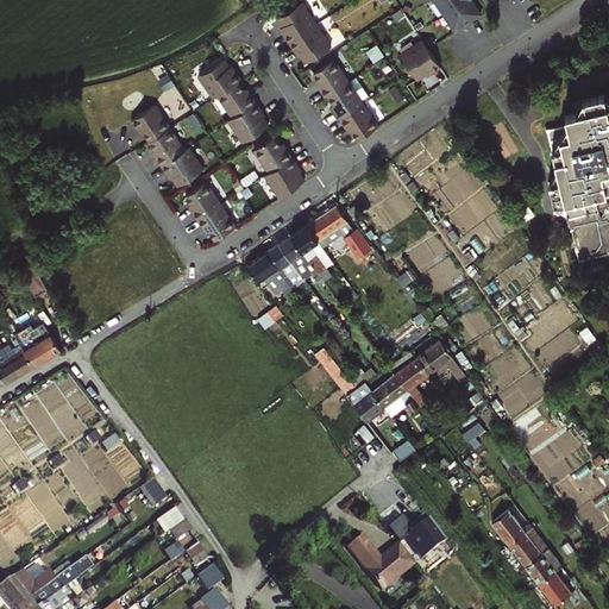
[(434,0),(454,31),(482,13),(472,0),(434,0)]
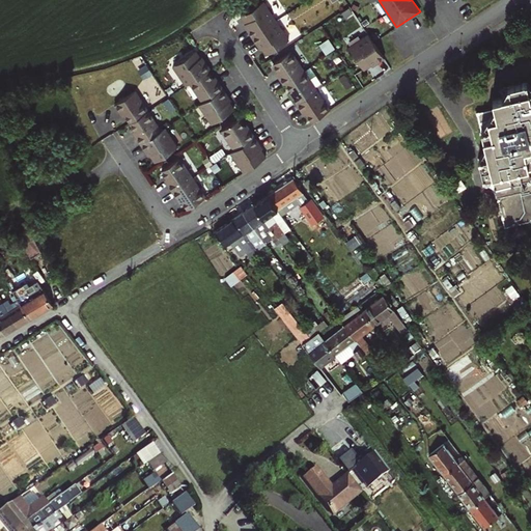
[(247,30),(246,31),(250,37),(252,36),(274,22),(260,2),(239,17),(244,25),(247,30)]
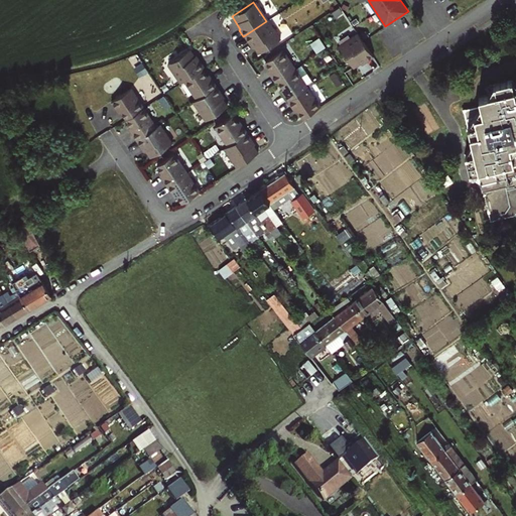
[(247,43),(249,41),(252,47),(257,54),(279,40),(266,21),(245,35),(243,36),(247,43)]
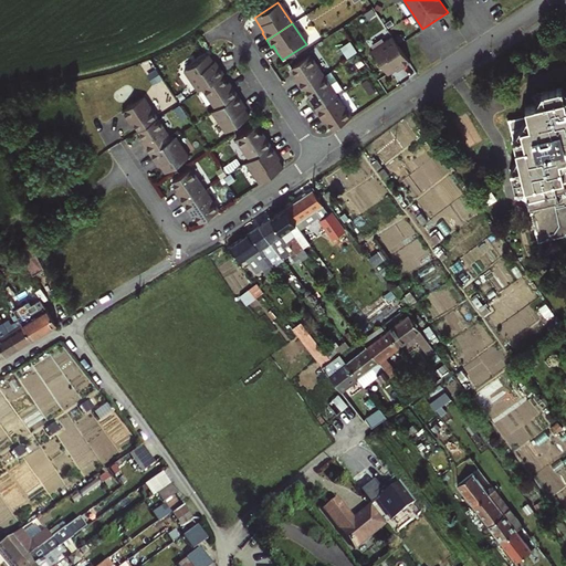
[(391,37),(371,51),(387,74),(401,65),(402,66),(409,62),(408,60),(398,45),(391,37)]
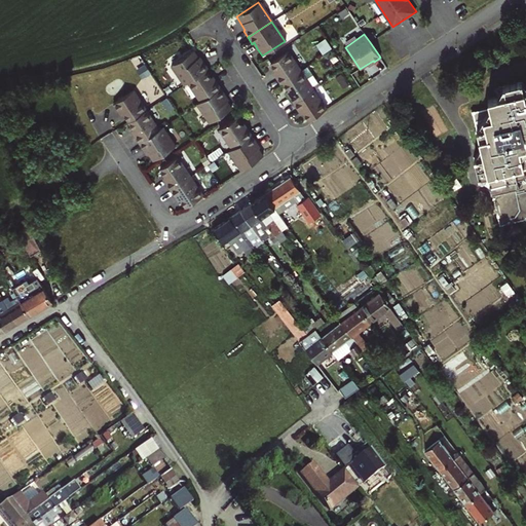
[(320,41),(325,51),(333,46),(328,37),(320,41)]
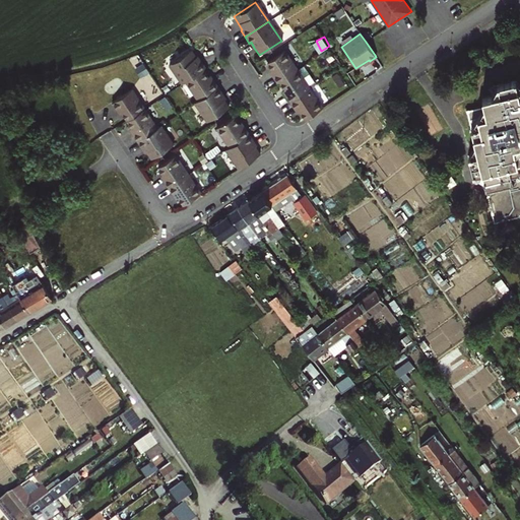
[(283,51),(266,63),(271,70),(274,74),(272,76),(276,83),(279,81),(297,70),(283,51)]
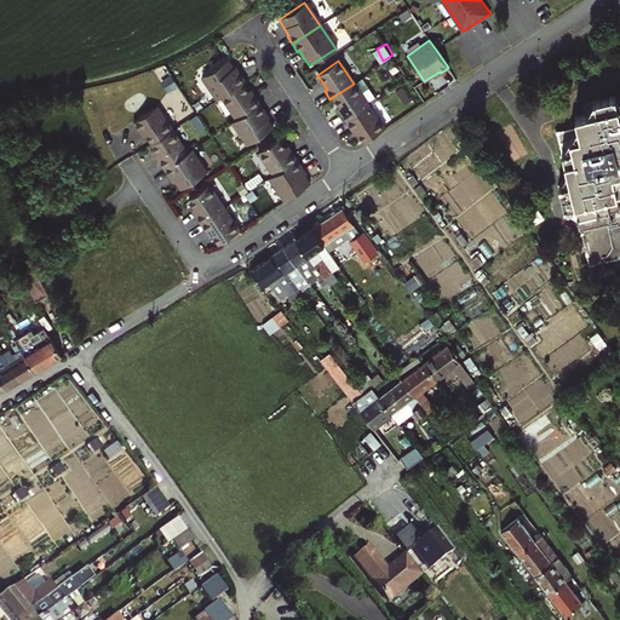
[(225,62),(200,79),(216,102),(219,98),(241,85),(244,82),(237,75),(236,76),(231,70),(225,62)]
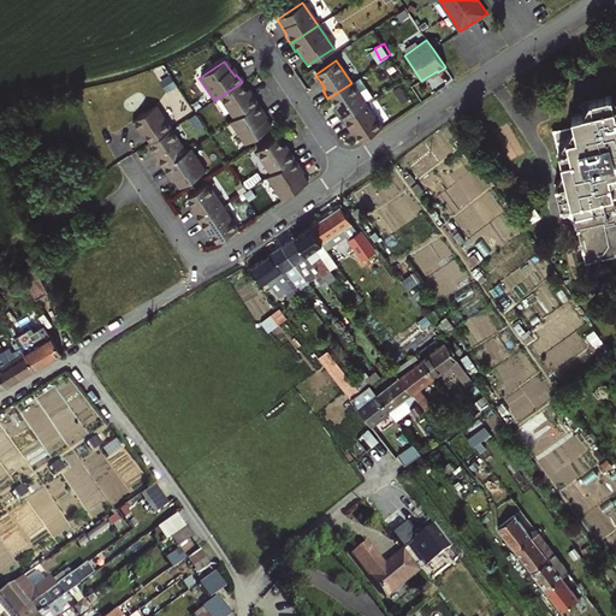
[(367,105),(351,83),(331,96),(337,105),(341,111),(337,112),(343,120),(345,119),(367,105)]
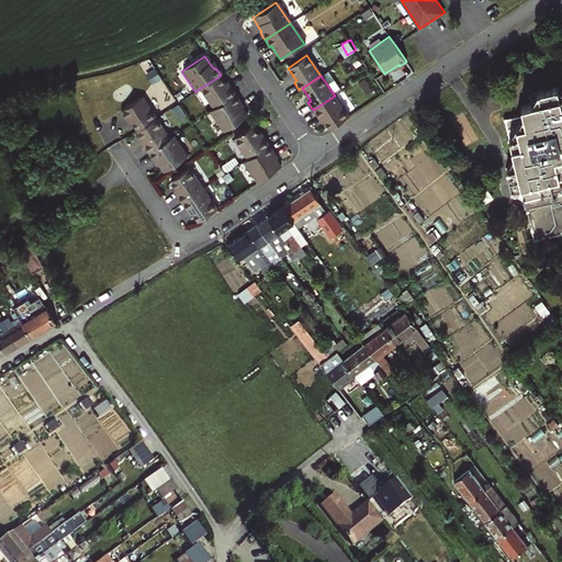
[(218,77),(199,89),(213,109),(235,94),(229,88),(227,89),(224,85),(218,77)]
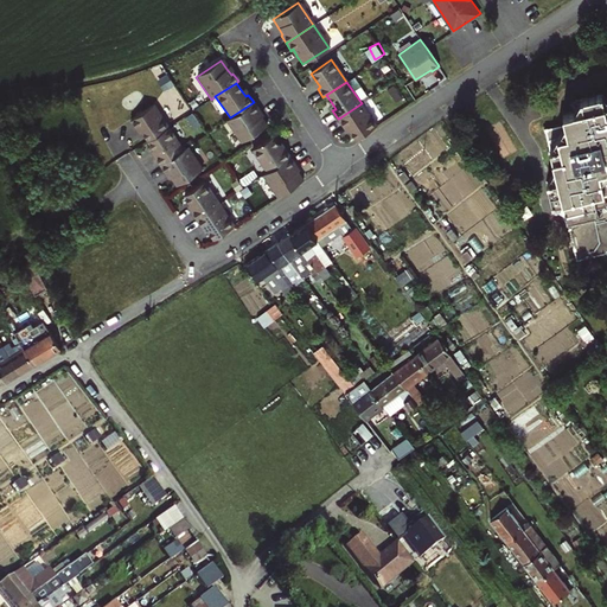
[(606,163),(606,97),(601,100),(599,90),(574,96),(576,106),(567,108),(569,119),(550,123),(563,173),(554,176),(562,206),(572,204),(585,254),(606,248),(606,167),(606,164),(606,163)]
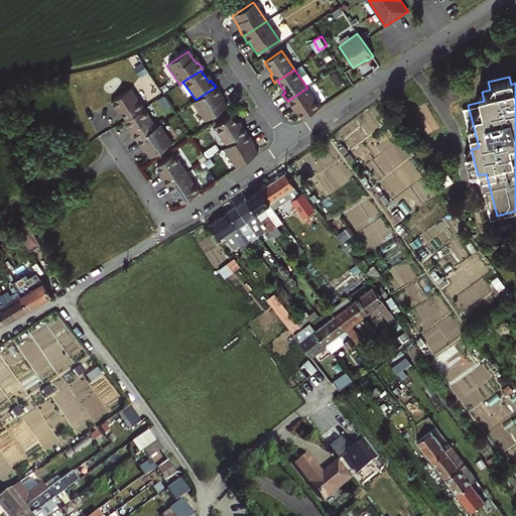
[(196,100),(192,103),(206,121),(227,107),(222,100),(219,95),(220,94),(216,87),(196,100)]
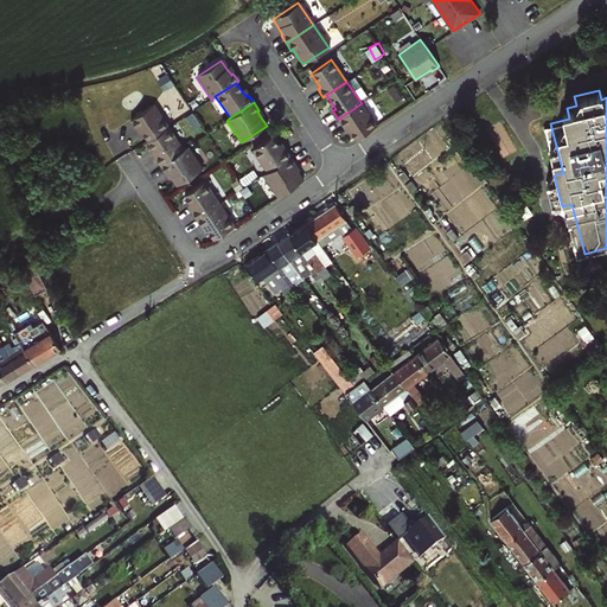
[(377,126),(362,103),(340,117),(338,119),(344,127),(346,125),(350,131),(356,139),(377,126)]
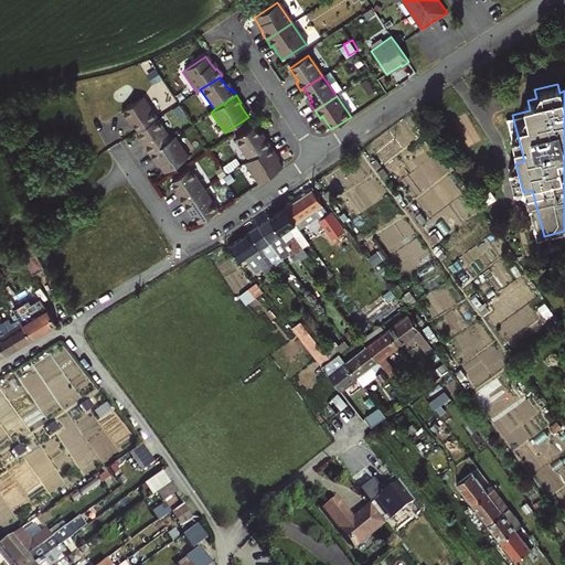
[(156,119),(141,98),(119,113),(125,120),(128,118),(131,124),(137,131),(156,119)]
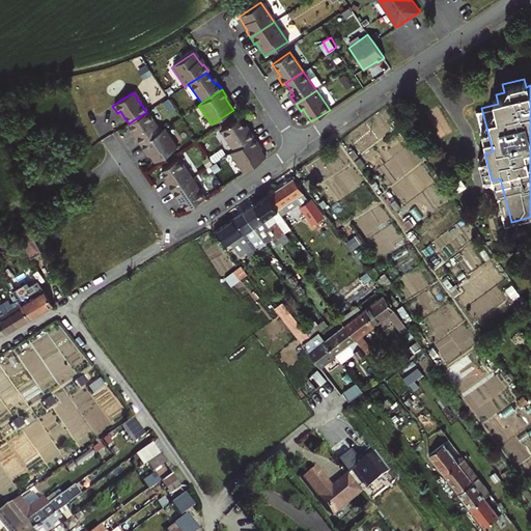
[(160,131),(146,112),(129,123),(134,132),(137,136),(135,138),(140,144),(160,131)]
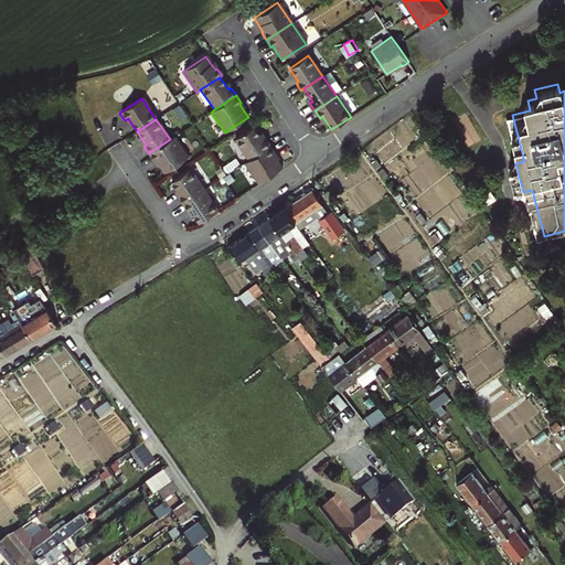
[(260,135),(254,126),(235,139),(249,159),(272,145),(266,138),(264,139),(260,135)]
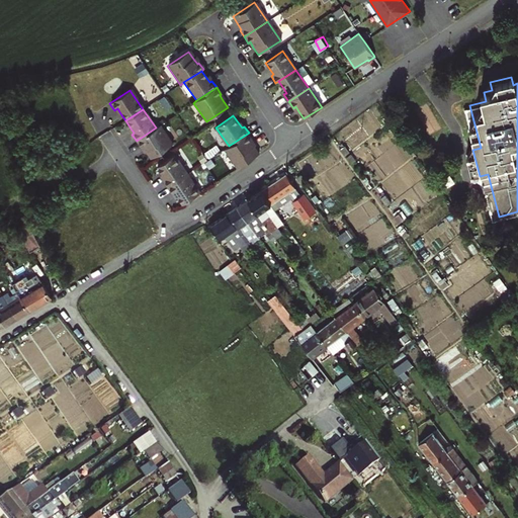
[(173,144),(160,125),(156,127),(137,141),(141,148),(143,146),(146,151),(151,159),(173,144)]
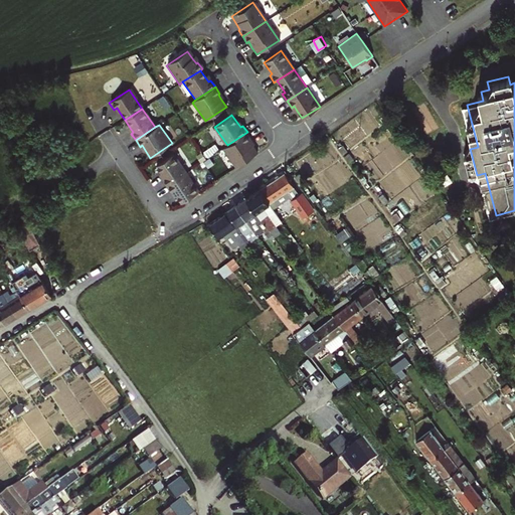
[(227,145),(224,148),(236,166),(259,152),(249,140),(251,139),(247,132),(227,145)]
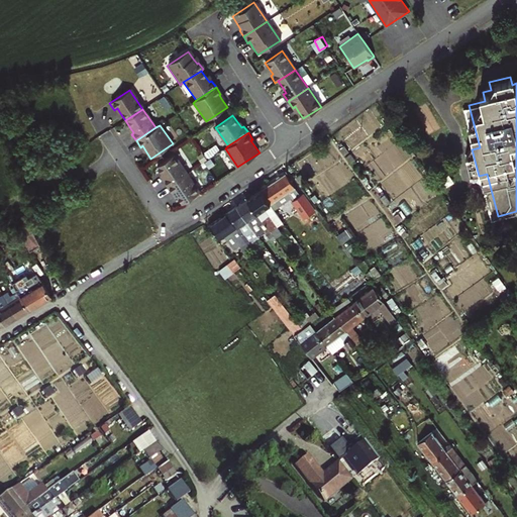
[(175,154),(158,166),(163,174),(166,178),(163,180),(168,187),(188,173),(175,154)]
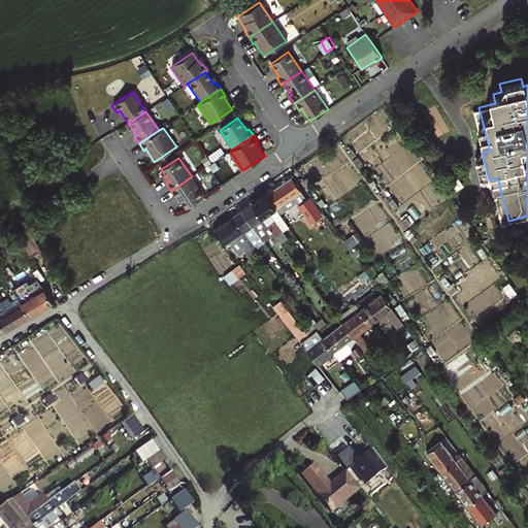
[(204,196),(192,176),(171,191),(175,197),(178,195),(182,200),(187,208),(204,196)]
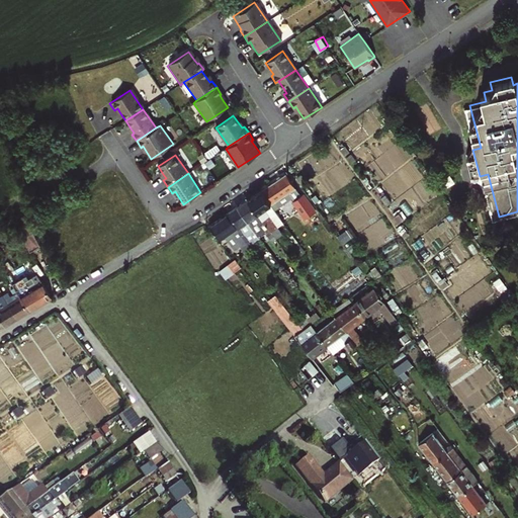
[(311,222),(319,216),(310,202),(308,203),(286,173),(262,190),(271,203),(288,192),(294,201),(304,214),(305,214),(311,222)]
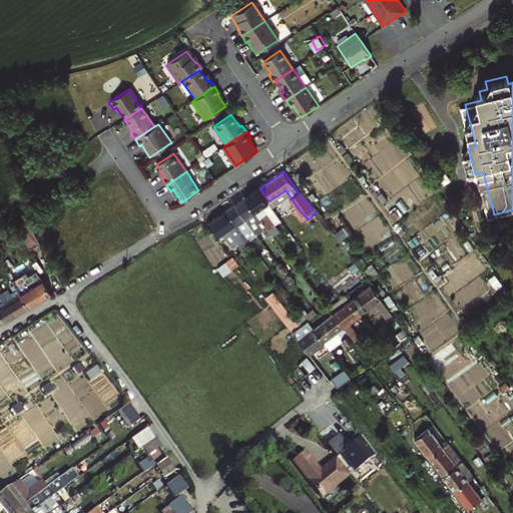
[(269,201),(260,188),(246,197),(262,218),(269,228),(275,224),(276,223),(282,219),(278,213),(269,201)]
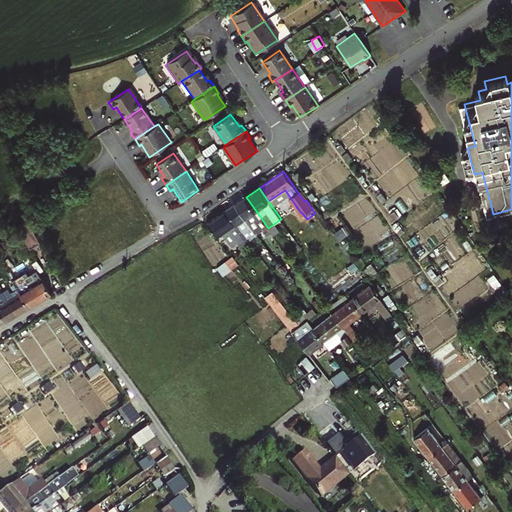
[(246,197),(236,204),(251,226),(257,234),(263,230),(268,236),(272,233),(268,228),(261,218),(246,197)]
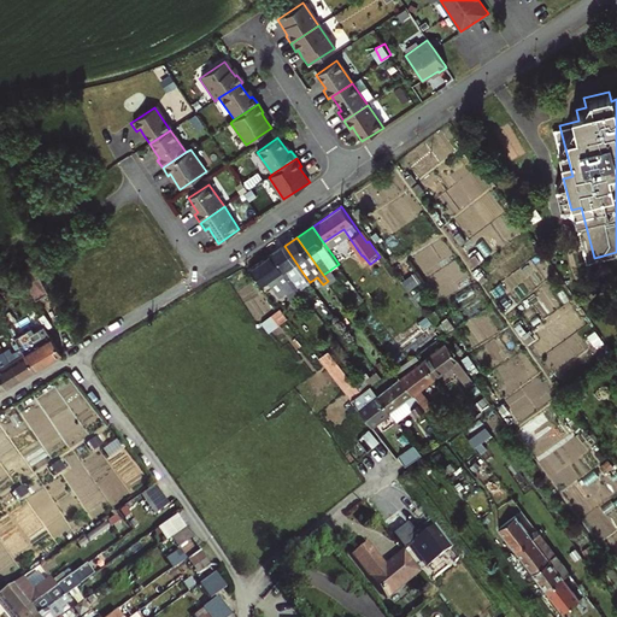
[(285,246),(274,253),(294,283),(298,288),(305,282),(300,275),(303,272),(285,246)]
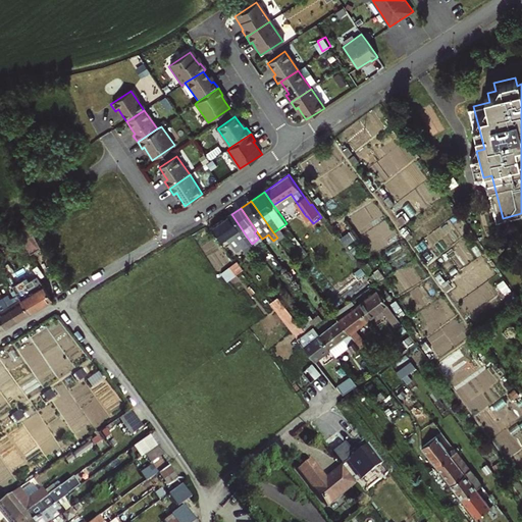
[(231,214),(212,227),(222,241),(235,232),(238,237),(239,236),(244,243),(249,240),(231,214)]
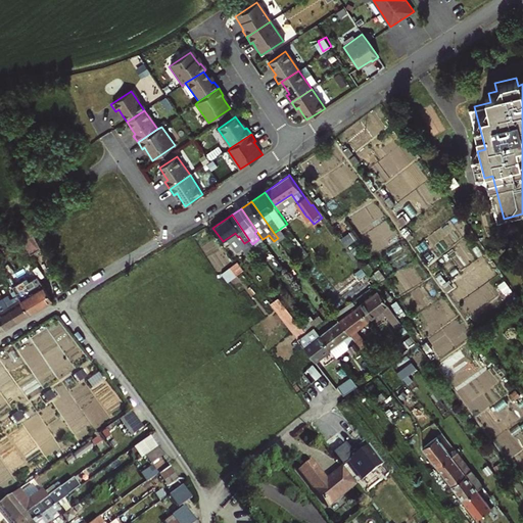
[(285,236),(280,229),(274,233),(278,238),(279,239),(285,236)]
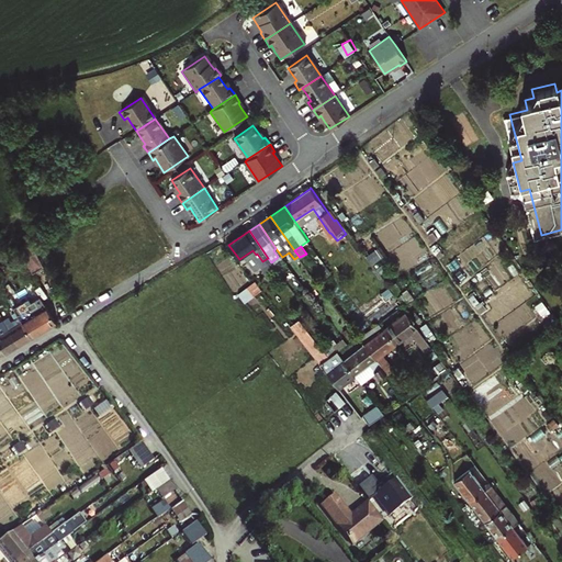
[(285,281),(279,273),(272,278),(278,285),(285,281)]
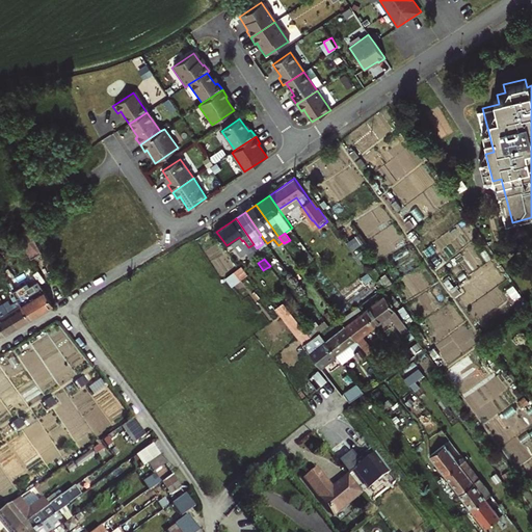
[(236,286),(247,272),(239,265),(228,278),(236,286)]
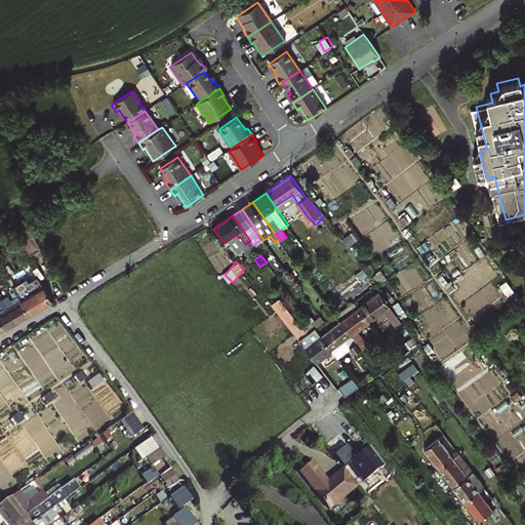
[(13,291),(29,316),(52,301),(45,286),(44,286),(40,280),(29,287),(24,279),(10,287),(13,291)]
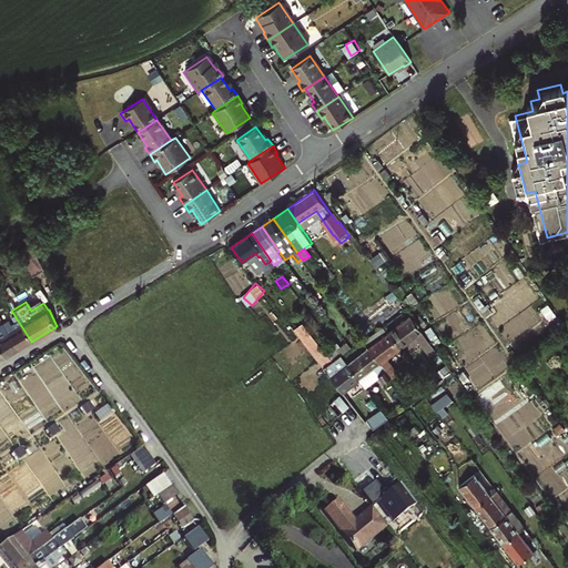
[(4,323),(20,350),(31,342),(14,315),(11,317),(14,323),(12,324),(10,321),(4,323)]
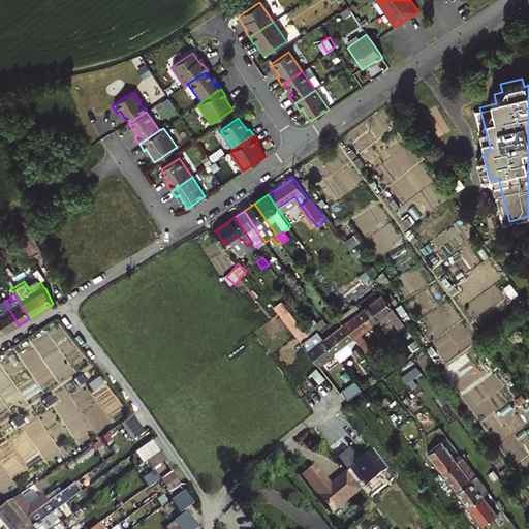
[(404,323),(382,293),(363,309),(373,323),(386,313),(398,329),(404,323)]
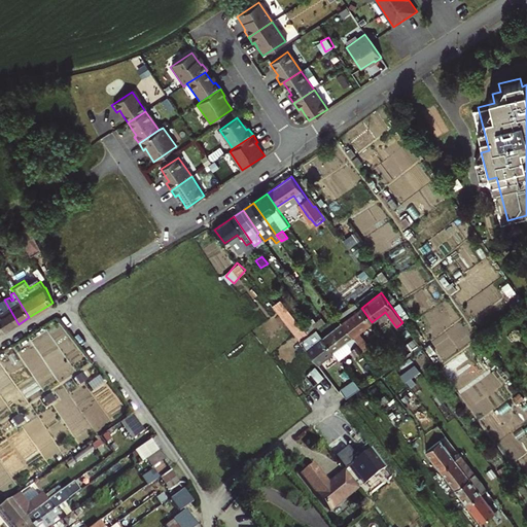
[(0,302),(0,320),(6,331),(19,324),(4,300),(0,302)]
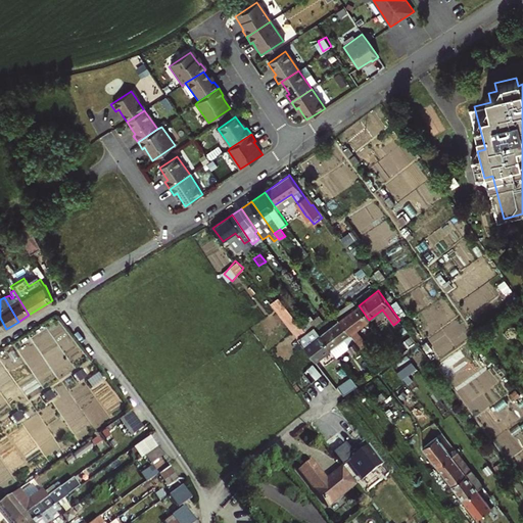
[(335,312),(340,320),(359,344),(365,340),(357,329),(369,320),(359,305),(353,298),(347,303),(335,312)]
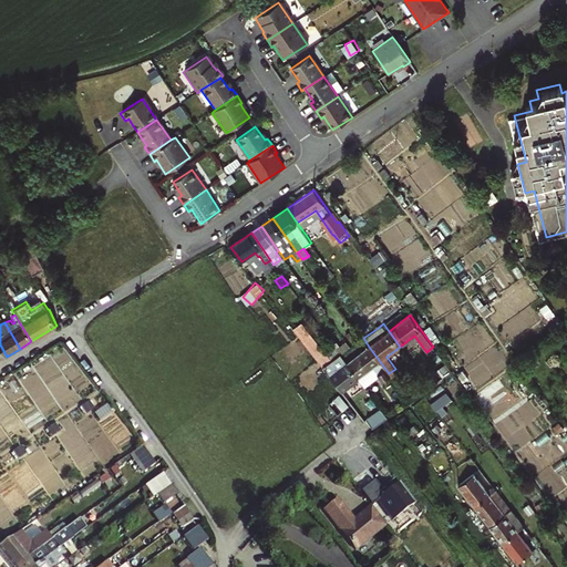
[(348,362),(359,378),(374,367),(379,373),(378,373),(383,381),(391,375),(389,373),(369,347),(363,338),(351,346),(341,353),(348,362)]
